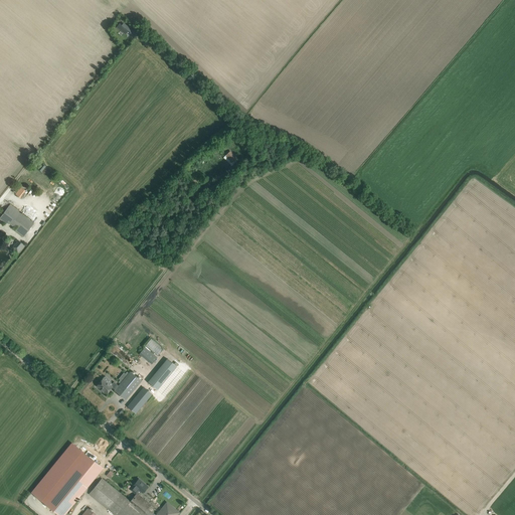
[(133,30),(124,23),(122,25),(119,23),(116,27),(126,34),(128,31),(131,32),(133,30)]
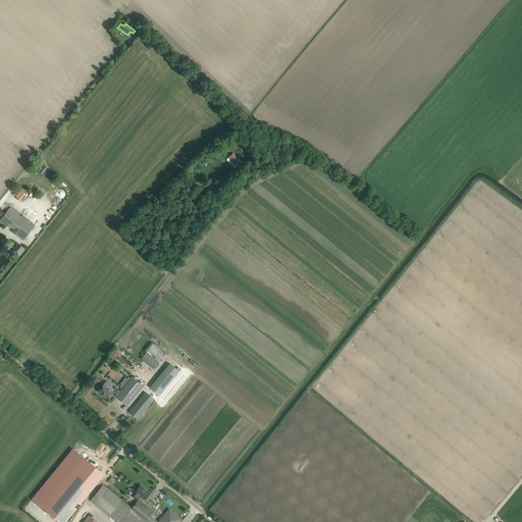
[(229,157),(236,164),(241,159),(233,153),(229,157)]
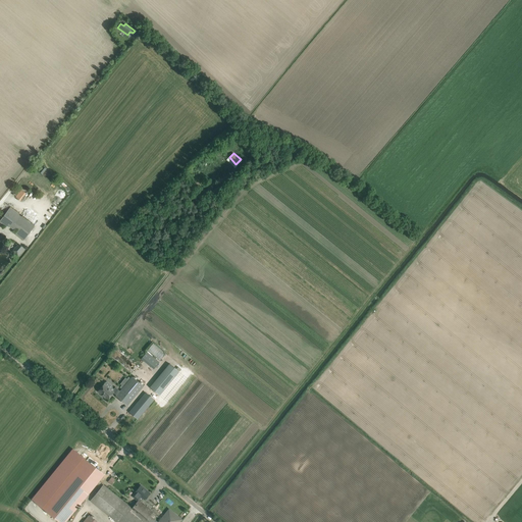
[(21,190),(15,197),(20,201),(25,194),(21,190)]
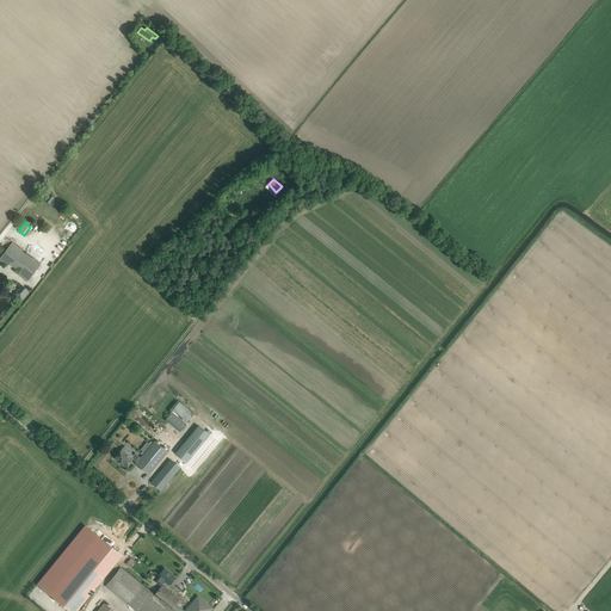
[(29,282),(39,265),(11,244),(0,258),(0,259),(7,265),(8,264),(16,270),(14,271),(29,282)]
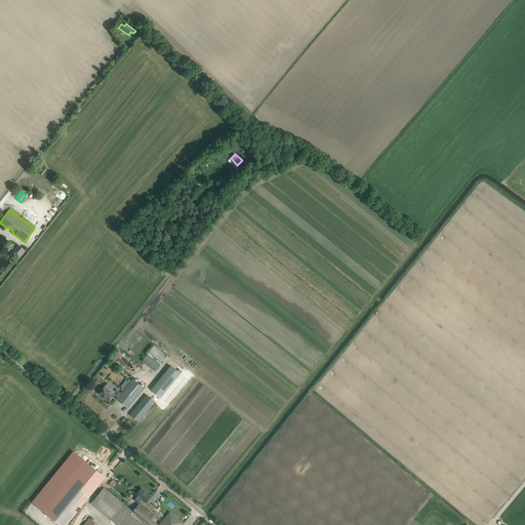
[(18,245),(12,253),(18,258),(25,250),(18,245)]
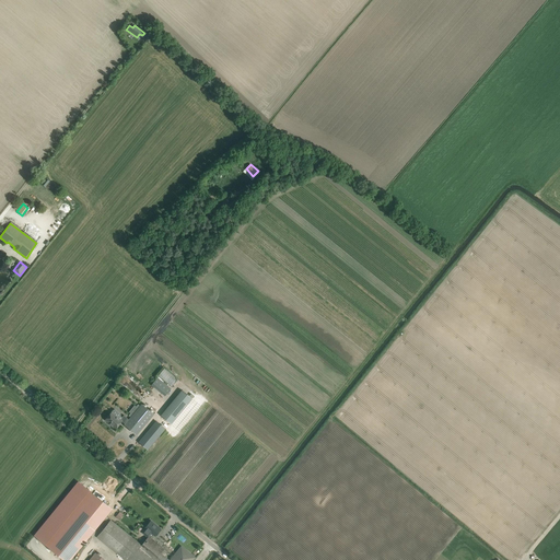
[(164,368),(158,375),(172,386),(177,380),(164,368)]
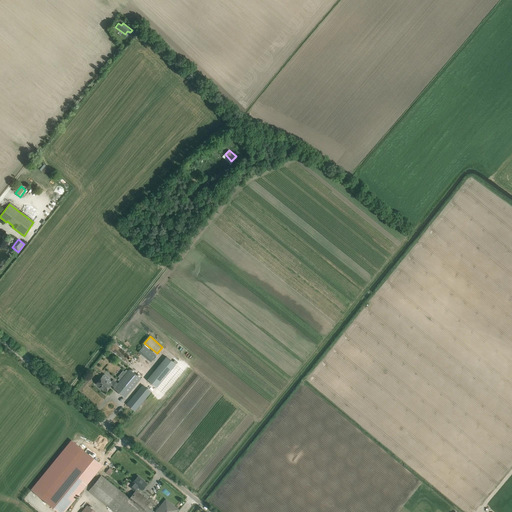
[(144,345),(138,352),(151,362),(156,355),(144,345)]
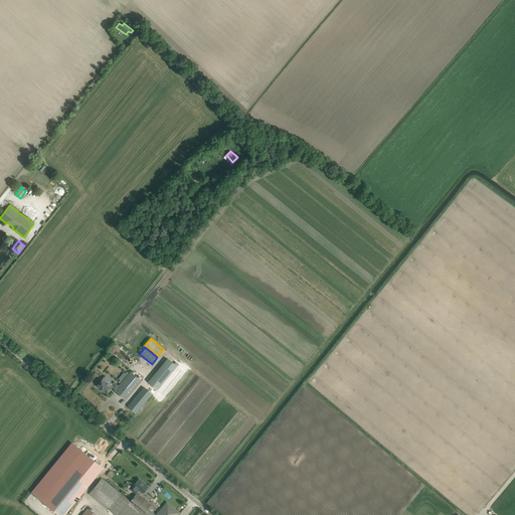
[(177,366),(167,359),(159,369),(148,382),(154,387),(157,390),(177,366)]
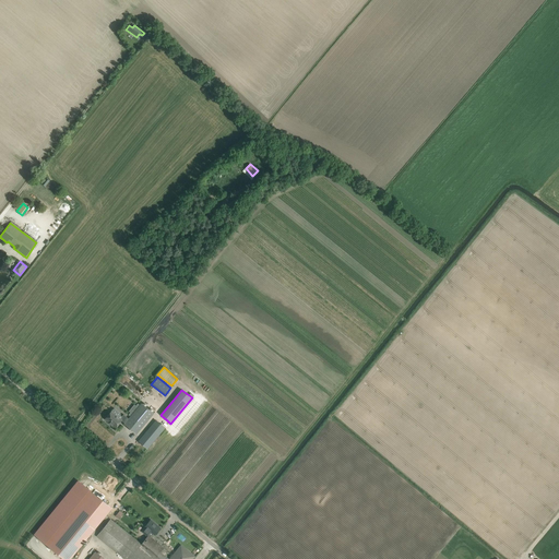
[(105,419),(111,425),(116,428),(122,419),(126,423),(125,425),(137,435),(153,414),(142,404),(129,419),(123,415),(122,416),(120,415),(120,414),(120,413),(115,408),(114,408),(105,419)]
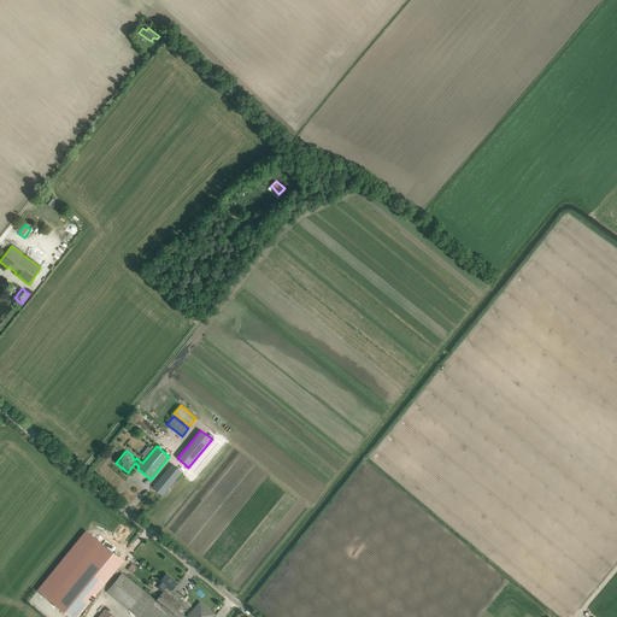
[(153,487),(163,495),(182,472),(172,464),(153,487)]
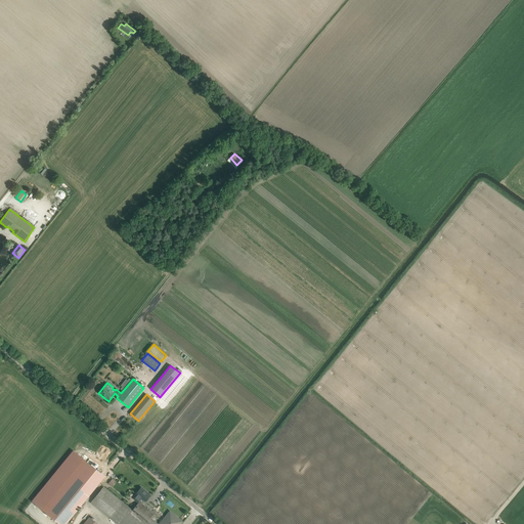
[(74,450),(33,500),(60,523),(64,523),(104,476),(74,450)]
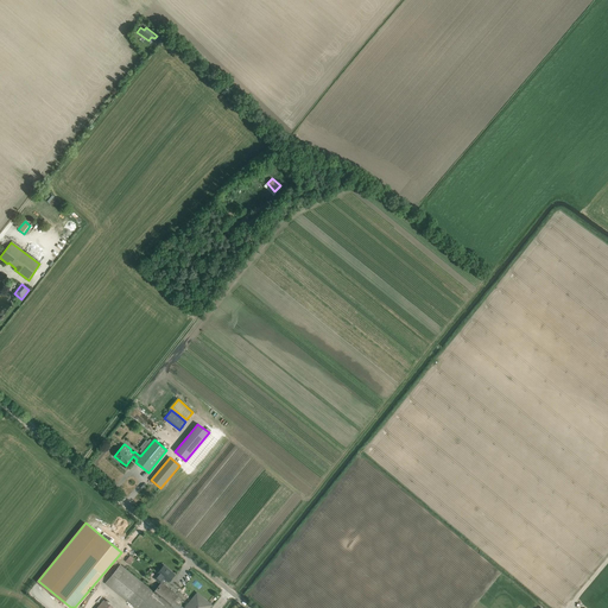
[(106,583),(135,607),(208,607),(208,606),(208,605),(208,603),(207,603),(207,602),(207,601),(206,601),(206,600),(204,600),(204,599),(203,599),(203,597),(202,597),(201,597),(200,597),(197,596),(197,597),(196,597),(195,597),(194,597),(192,599),(191,600),(190,601),(191,602),(189,607),(183,607),(175,601),(175,600),(176,601),(178,600),(177,599),(178,596),(170,589),(169,590),(164,586),(168,581),(168,582),(173,575),(166,570),(168,569),(164,565),(158,572),(153,577),(160,583),(153,591),(120,564),(106,583)]
